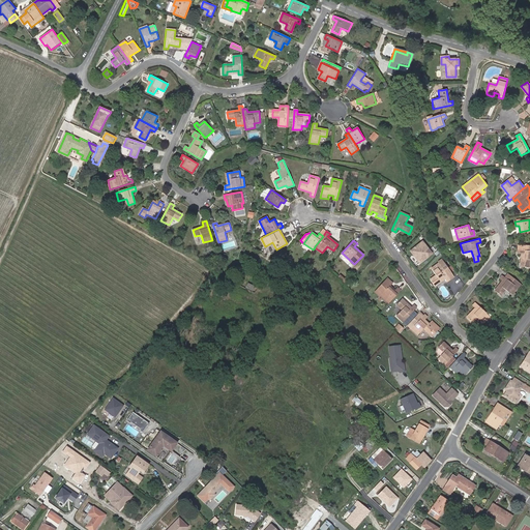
[(410,251),(420,263),(432,254),(422,241),(416,246),(416,247),(414,248),(413,248),(410,251)]
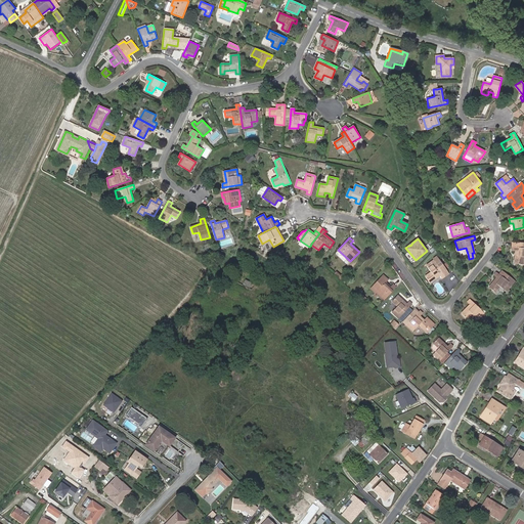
[(523,263),(523,243),(512,242),(512,251),(515,251),(514,263),(515,263),(523,263)]
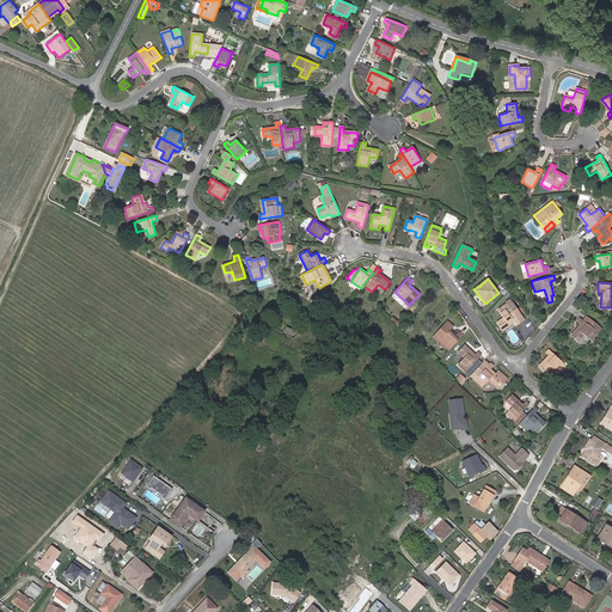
[(501,330),(513,322),(515,325),(520,323),(519,322),(524,318),(515,308),(512,304),(508,306),(507,304),(499,310),(503,318),(496,323),(501,330)]
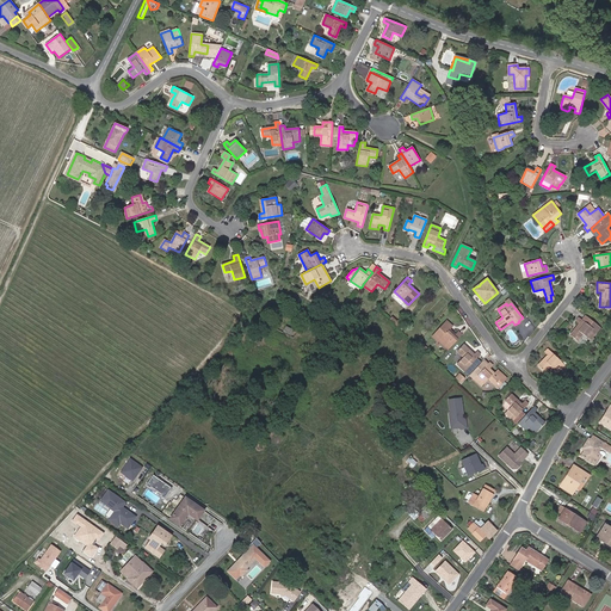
[(582,334),(590,340),(600,327),(585,315),(581,320),(579,318),(575,321),(579,323),(569,334),(578,340),(582,334)]
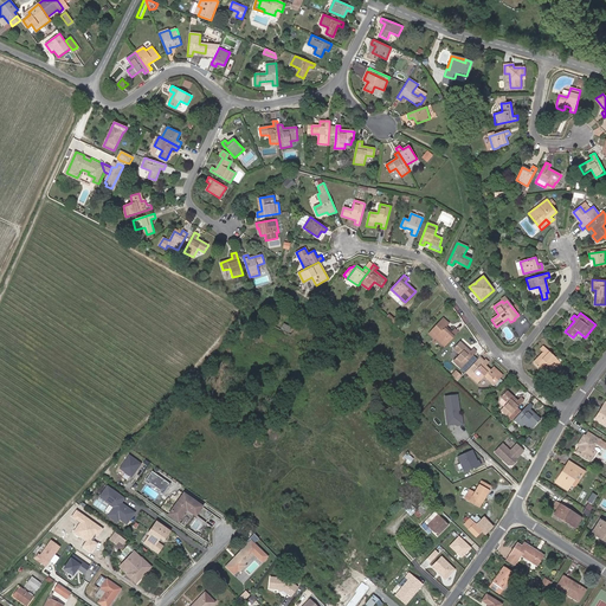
[(445,347),(458,331),(455,328),(451,331),(445,327),(449,323),(443,318),(431,331),(437,336),(436,337),(445,347)]
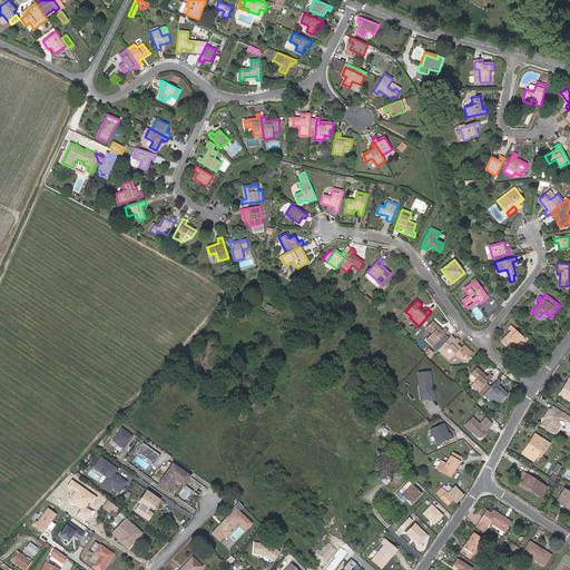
[(426,327),(432,333),(425,340),(433,346),(448,331),(445,327),(442,331),(438,327),(433,322),(426,327)]
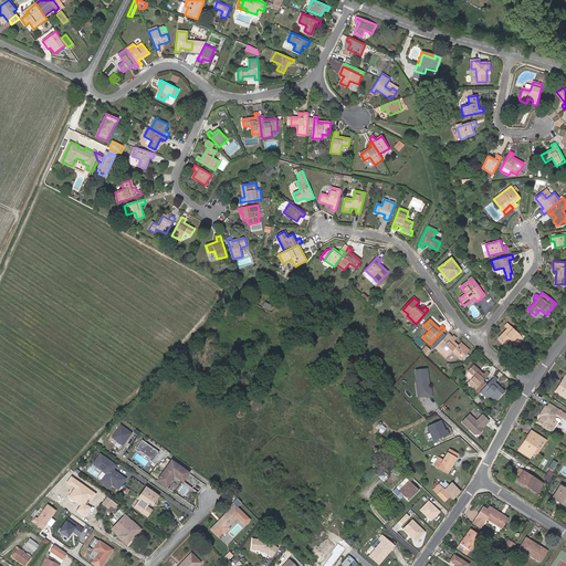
[(510,339),(516,345),(523,338),(507,323),(504,326),(507,329),(498,338),(504,345),(510,339)]
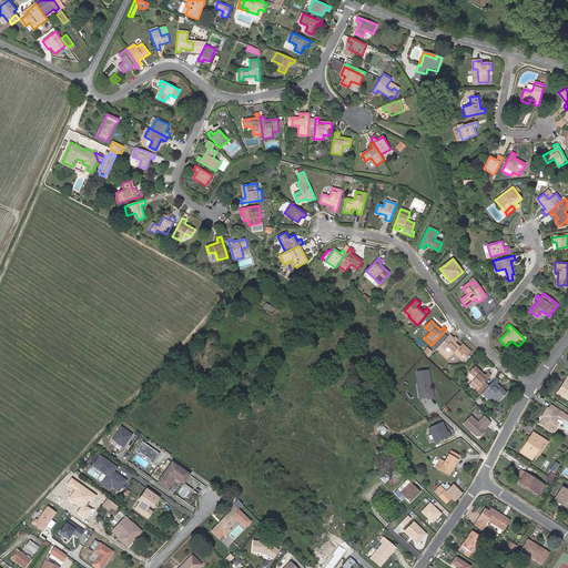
[(448,335),(436,348),(439,352),(453,338),(448,335)]
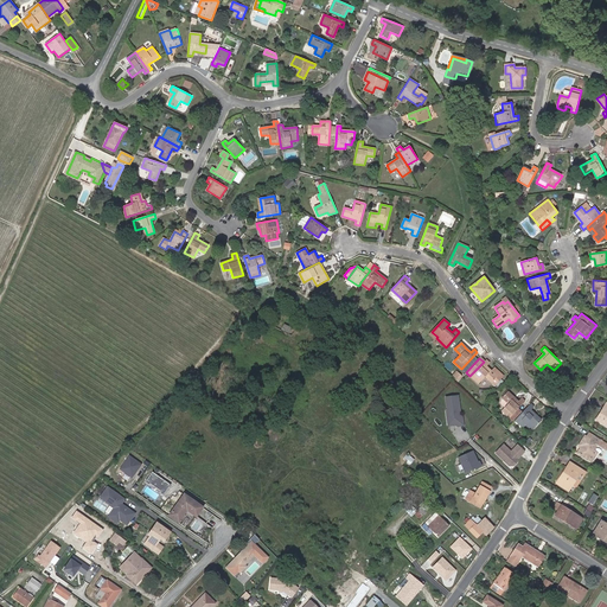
[(484,362),(470,376),(479,384),(485,377),(494,385),(503,376),(494,368),(492,371),(486,366),(490,363),(486,359),(484,362)]
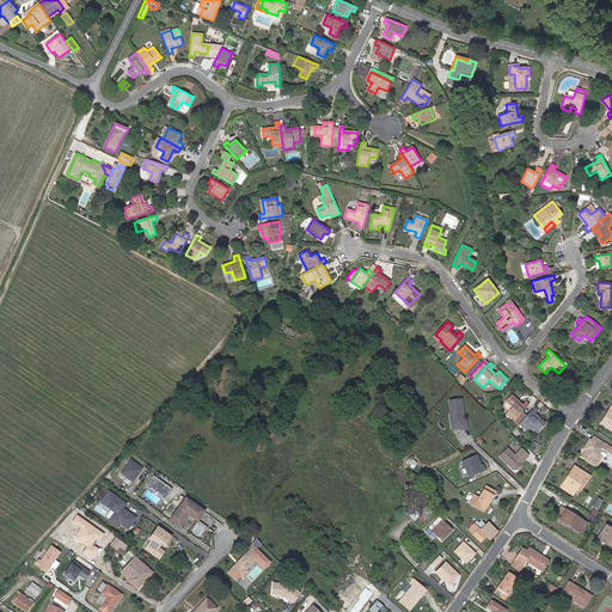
[(460,385),(466,379),(460,374),(456,380),(460,385)]
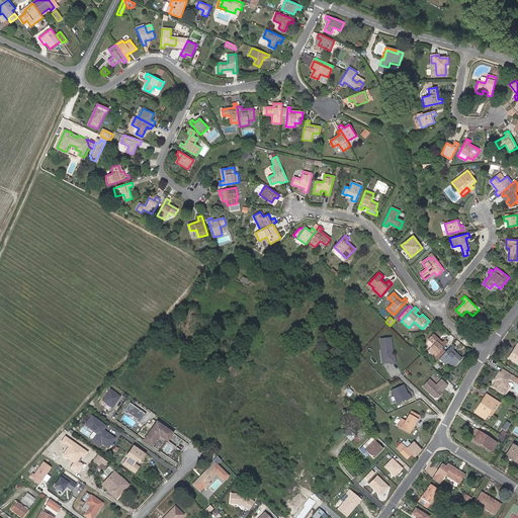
[(434,356),(439,351),(448,342),(445,339),(442,343),(433,334),(428,339),(434,344),(428,350),(434,356)]
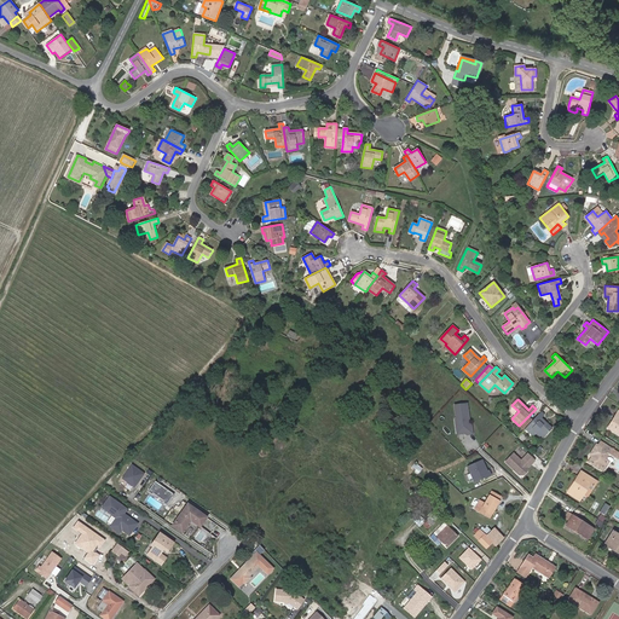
[(466,404),(453,405),(456,417),(455,420),(455,424),(457,427),(460,426),(461,433),(466,433),(466,434),(472,433),(470,424),(469,424),(466,404)]
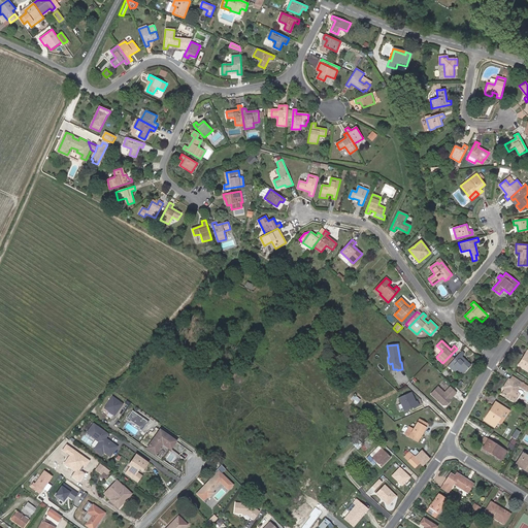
[(465,354),(462,351),(448,365),(455,371),(457,368),(462,373),(465,370),(471,365),(462,357),(465,354)]
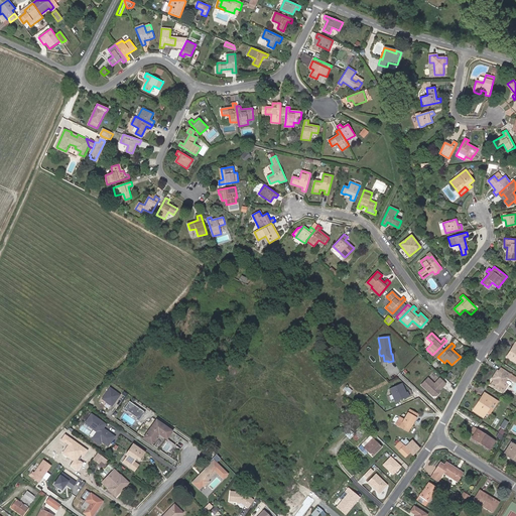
[(515,343),(507,357),(515,362),(515,343)]
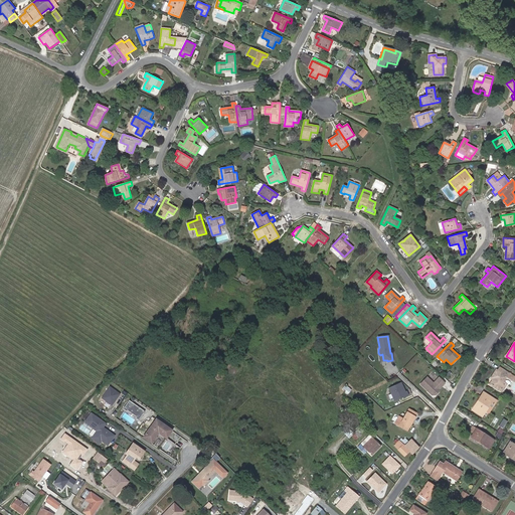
[(490,384),(503,392),(507,384),(503,382),(507,376),(514,381),(514,379),(514,376),(500,367),(498,370),(497,369),(491,378),(493,379),(490,384)]
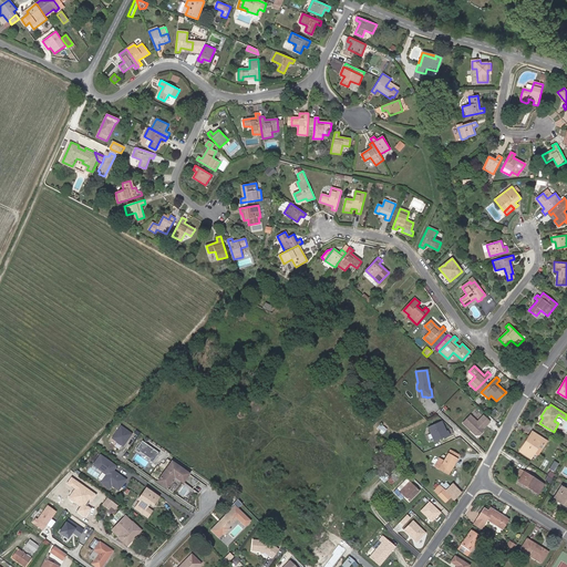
[(475,431),(475,434),(480,434),(482,432),(482,428),(485,424),(486,425),(490,422),(483,416),(476,422),(470,415),(463,423),(470,430),(473,428),(475,431)]
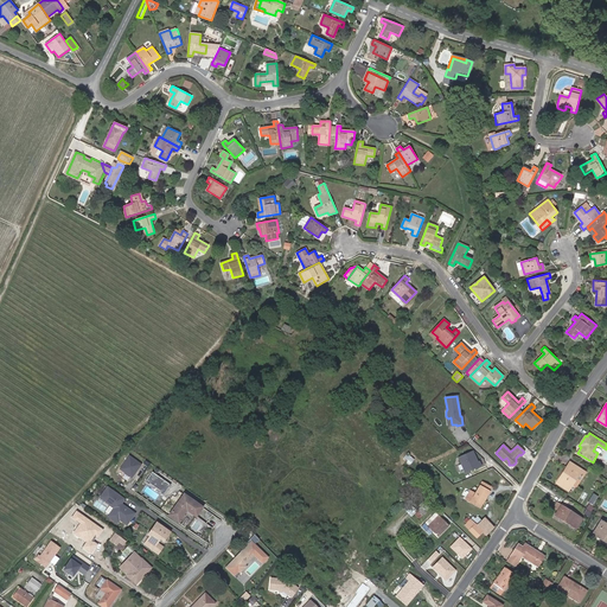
[(473,451),(458,457),(465,473),(481,466),(479,461),(478,461),(473,451)]
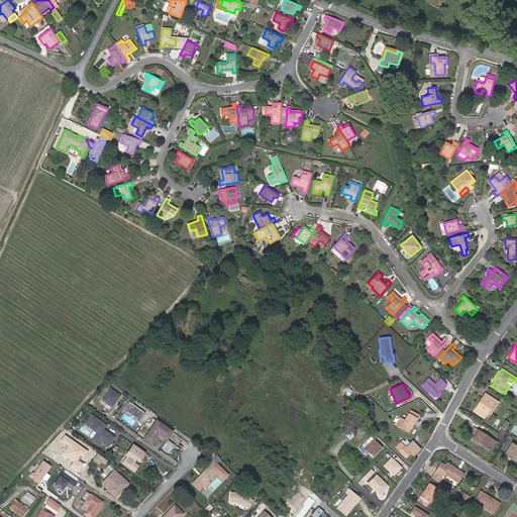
[(349,396),(352,392),(346,387),(343,390),(349,396)]
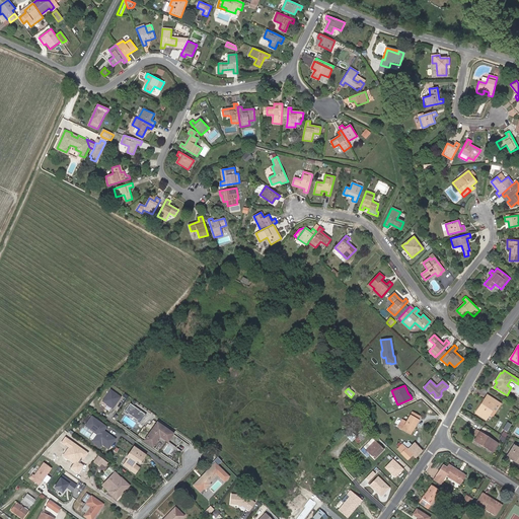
[(102,401),(113,409),(121,397),(110,390),(102,401)]
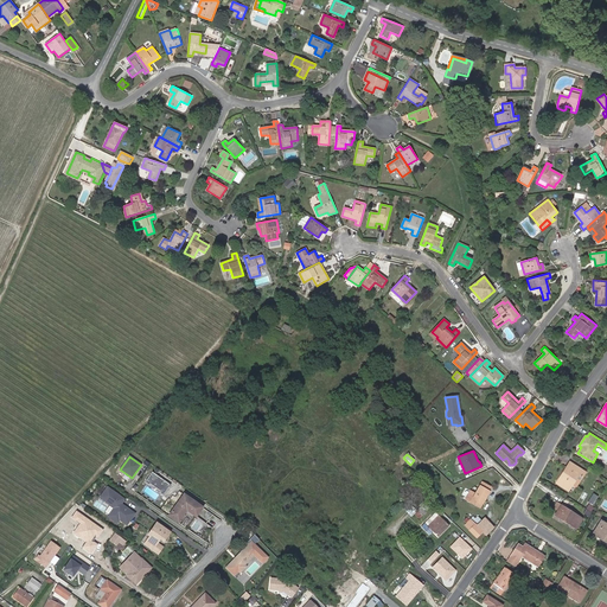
[(570,462),(556,483),(569,491),(573,485),(575,486),(585,472),(570,462)]
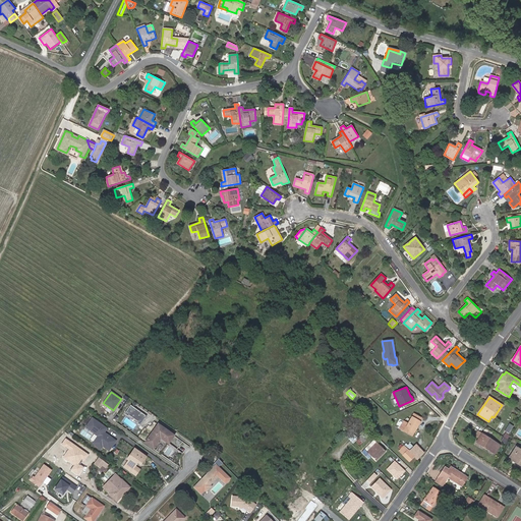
[(130,405),(124,413),(128,416),(129,415),(138,421),(137,422),(140,424),(147,416),(130,405)]
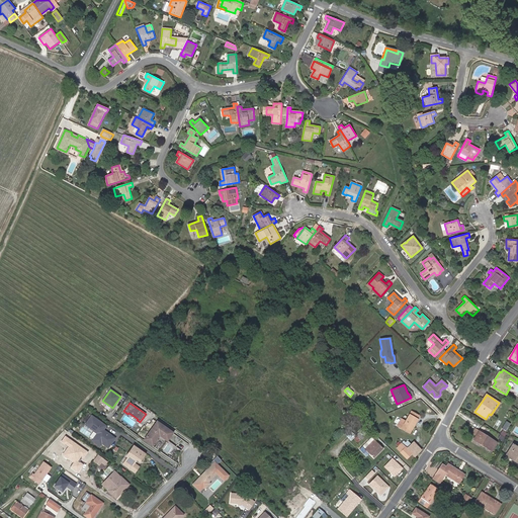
[(419,416),(412,412),(406,421),(403,419),(398,426),(410,433),(418,420),(417,419),(419,416)]
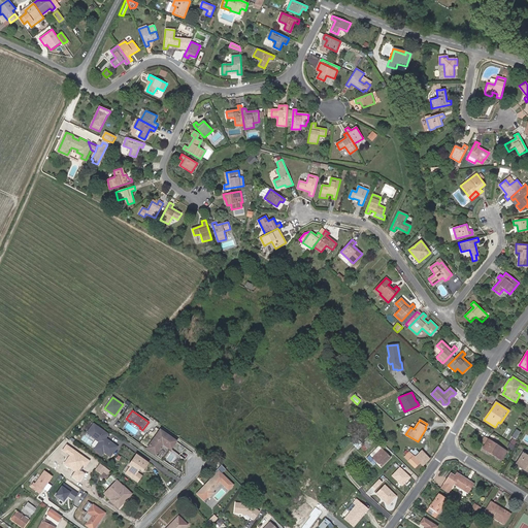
[(89,432),(100,440),(95,448),(103,453),(104,451),(111,456),(118,447),(104,437),(106,433),(94,424),(89,432)]
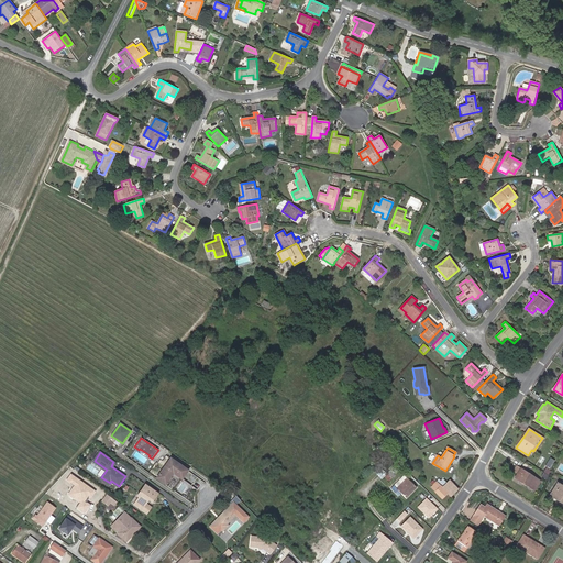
[(183,479),(188,471),(179,464),(172,459),(157,478),(166,484),(174,473),(183,479)]
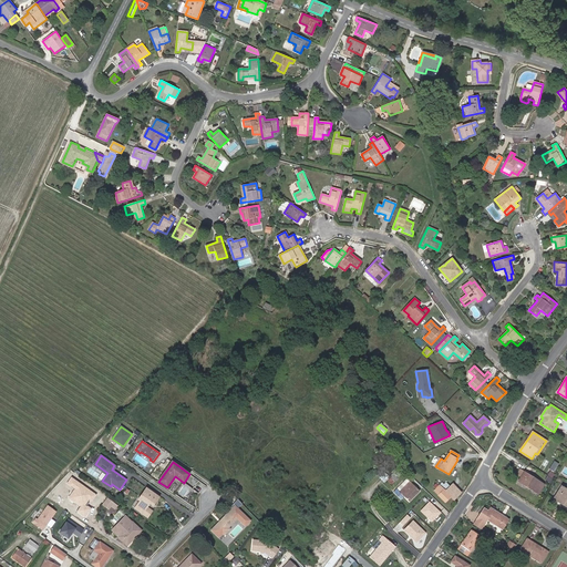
[(554,464),(547,475),(553,478),(554,476),(553,475),(558,466),(554,464)]
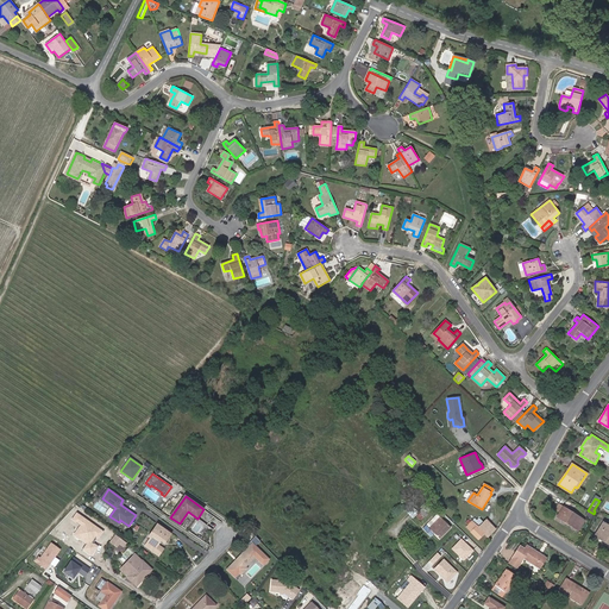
[(427,514),(425,510),(429,507),(427,503),(422,508),(418,504),(409,513),(414,518),(416,516),(421,521),(427,514)]
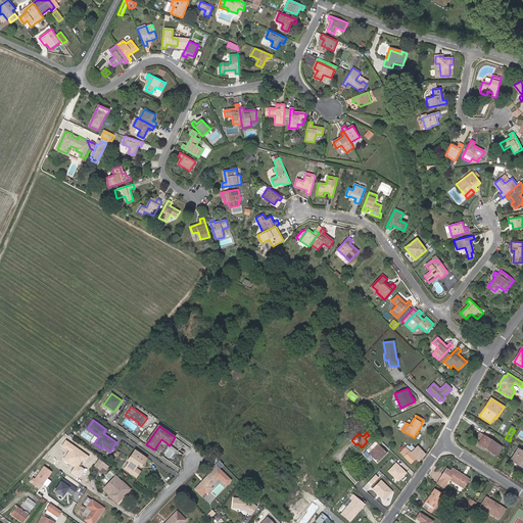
[(483,435),(480,440),(478,443),(496,455),(502,446),(483,435)]
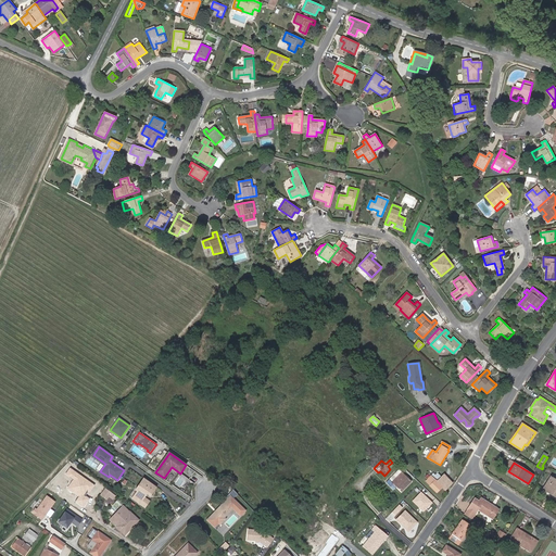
[(96,485),(70,468),(65,474),(73,479),(66,489),(78,496),(75,502),(84,508),(90,498),(84,495),(88,490),(91,492),(96,485)]
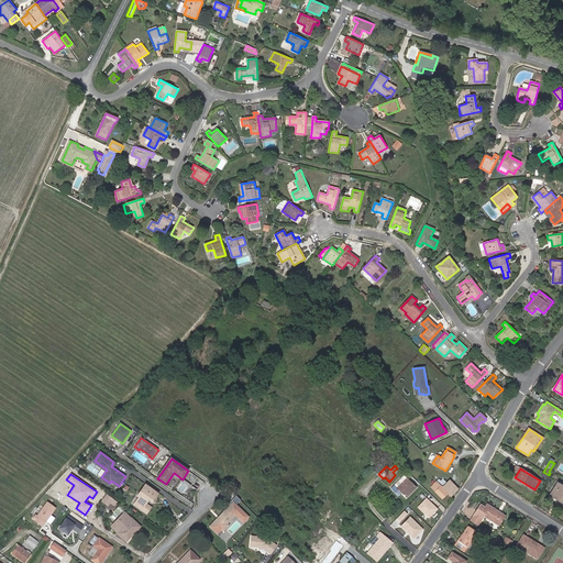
[(405,476),(397,484),(399,486),(407,478),(405,476)]
